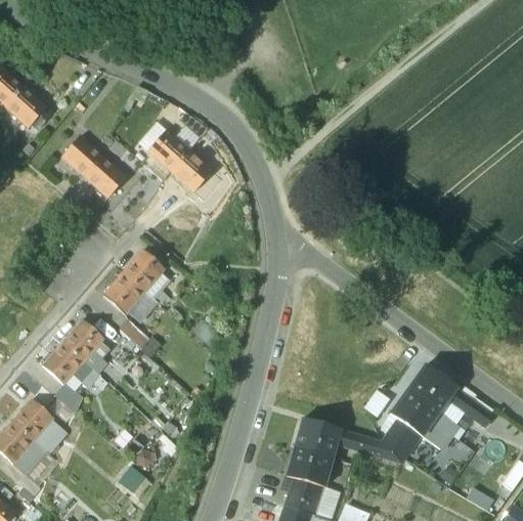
[(0,66),(0,103),(4,107),(24,87),(0,66)]
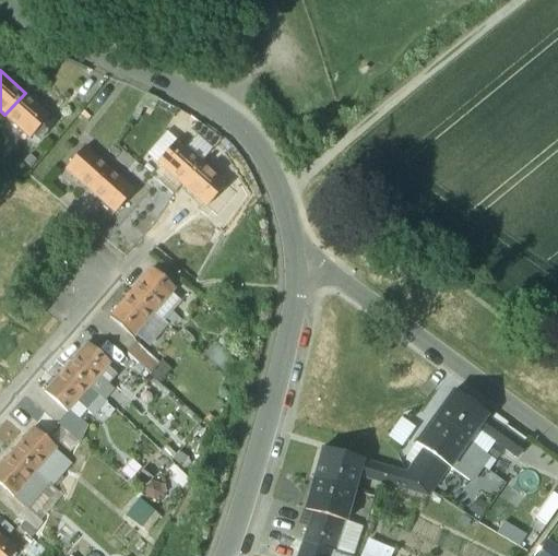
[(63,97),(47,83),(40,93),(57,106),(63,97)]
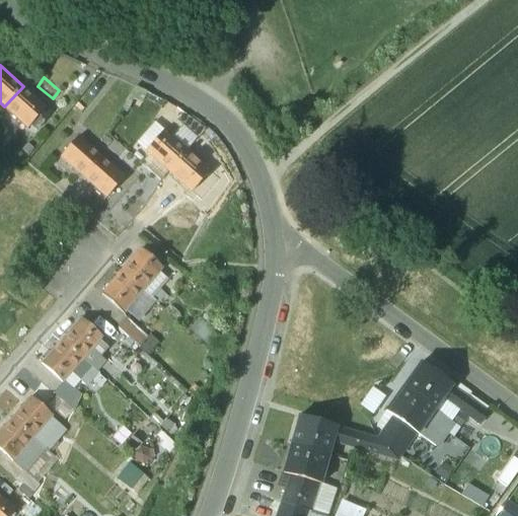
[(23,86),(4,106),(27,127),(46,105),(23,86)]
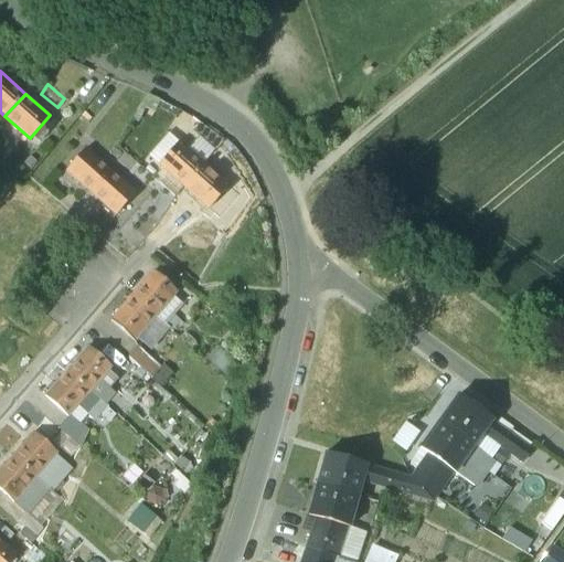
[(179,140),(159,163),(183,184),(204,162),(179,140)]
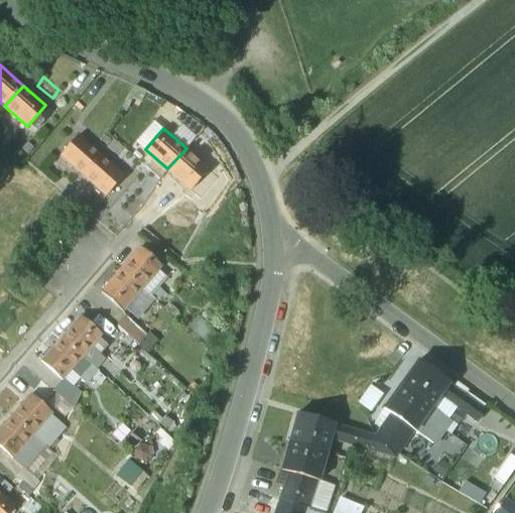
[(79,134),(60,155),(83,175),(102,154),(79,134)]
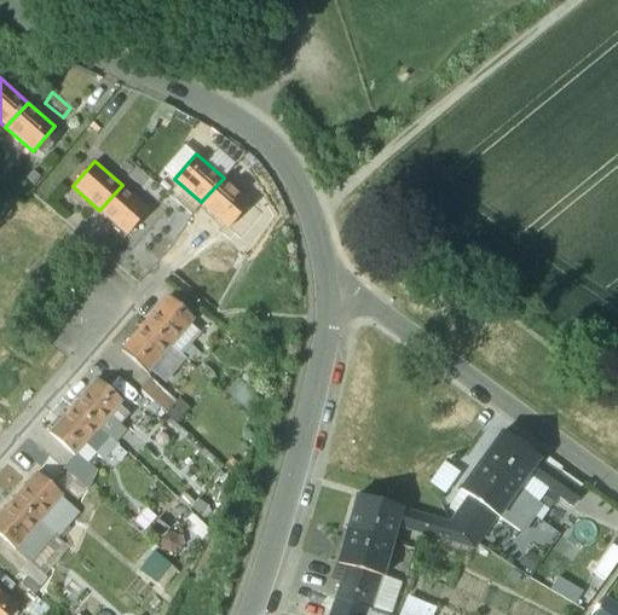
[(137,167),(130,175),(145,189),(152,179),(137,167)]
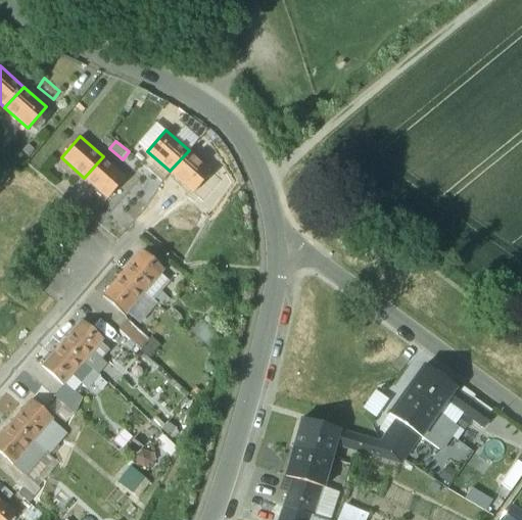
[(189,150),(170,171),(193,191),(211,170),(189,150)]
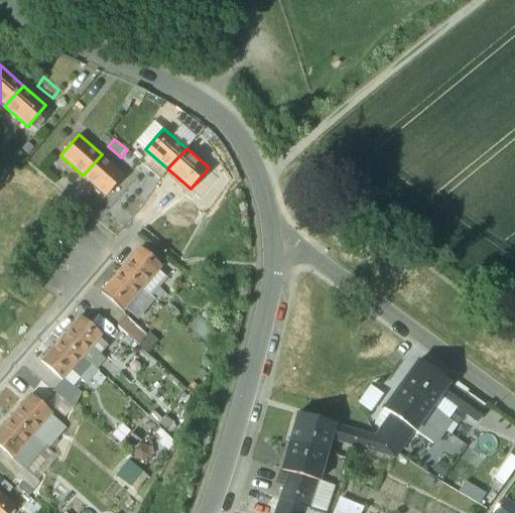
[(102,154),(83,175),(106,195),(124,173),(102,154)]
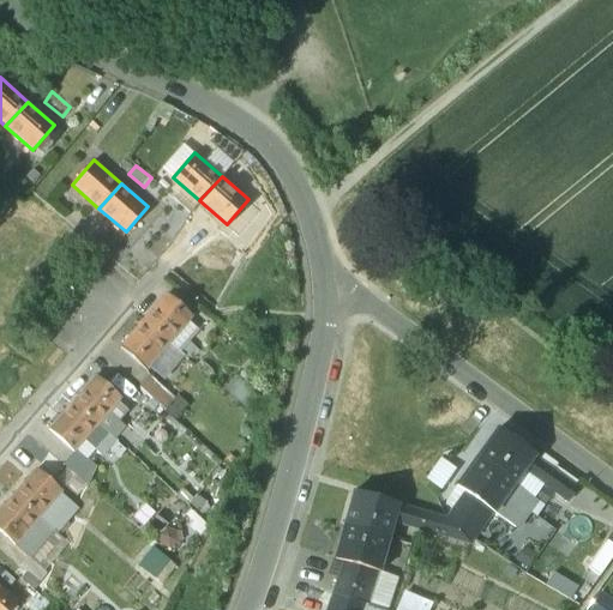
[(164,228),(146,248),(157,258),(174,237),(164,228)]
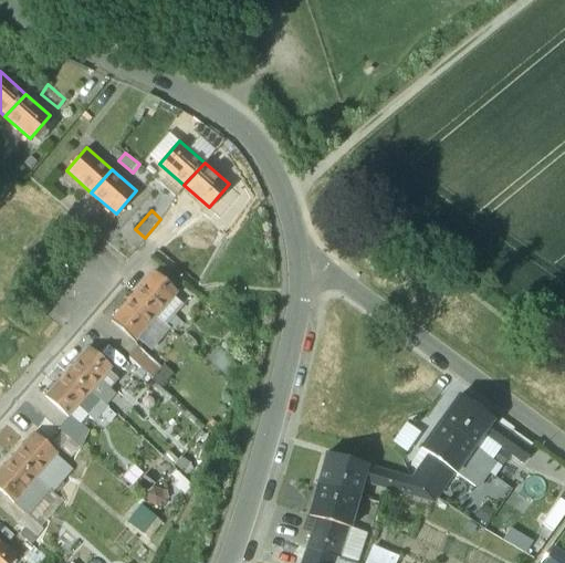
[(155,270),(133,294),(156,314),(174,294),(178,290),(155,270)]
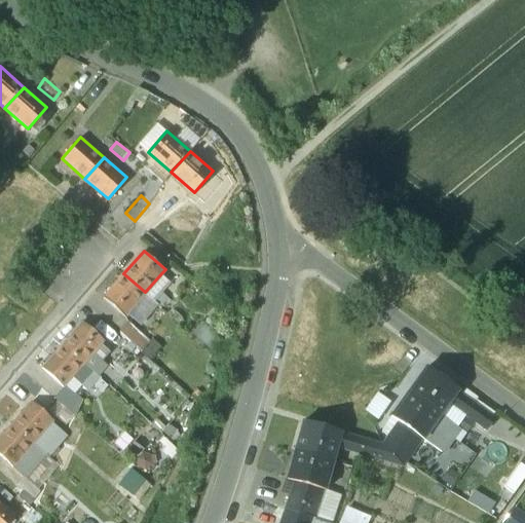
[(145,292),(123,273),(103,297),(124,315),(127,312),(145,292)]
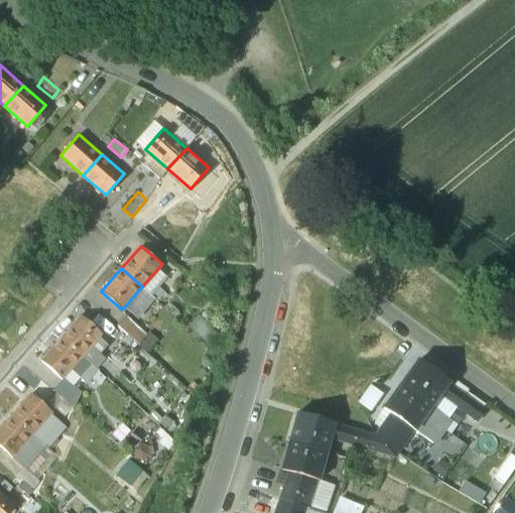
[(158,268),(142,286),(150,294),(158,284),(159,285),(166,276),(158,268)]
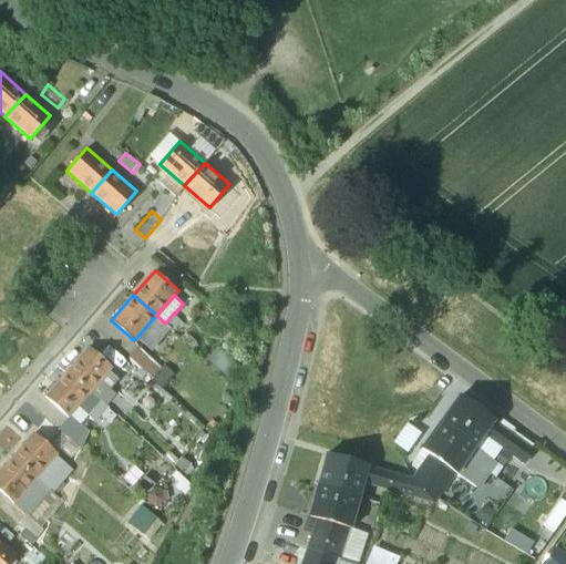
[(174,313),(165,324),(170,327),(174,330),(182,320),(175,314),(174,313)]
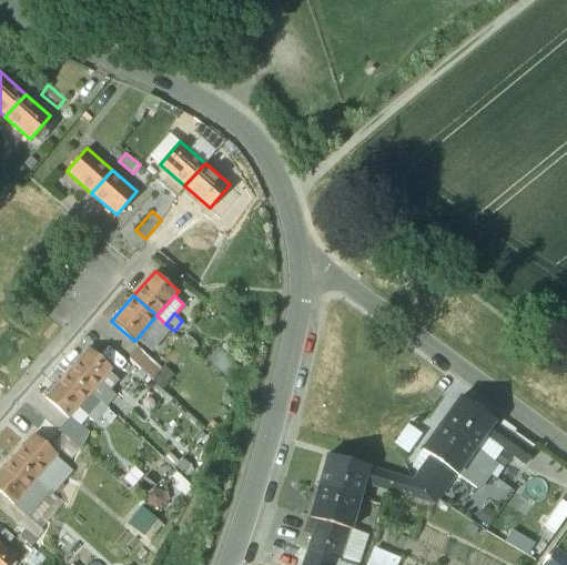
[(157,315),(138,338),(151,349),(170,328),(165,324),(157,315)]
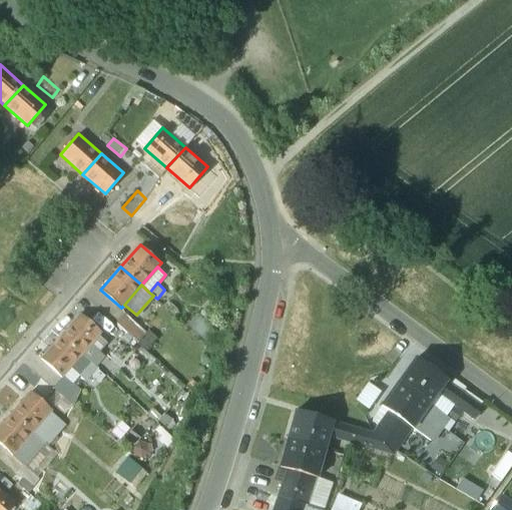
[(146,331),(125,313),(116,323),(137,341),(146,331)]
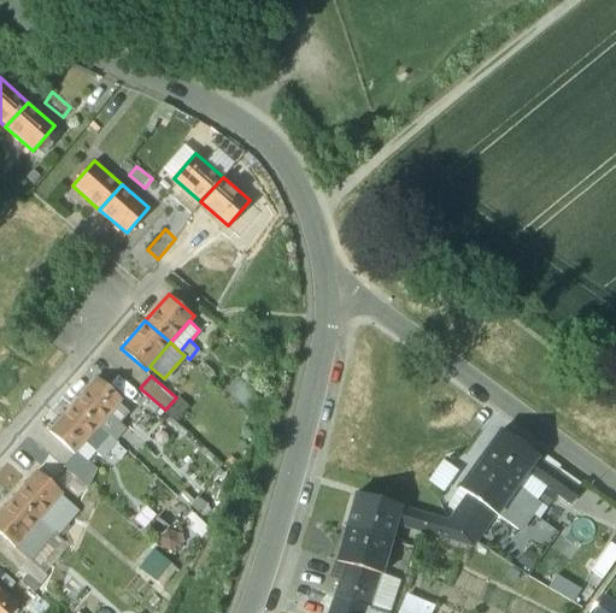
[(122,399),(97,377),(72,404),(98,425),(122,399)]
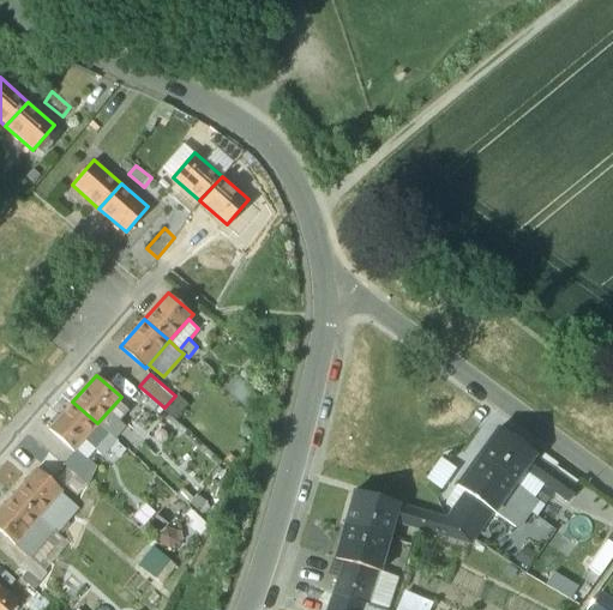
[(97,423),(72,402),(49,429),(73,451),(97,423)]
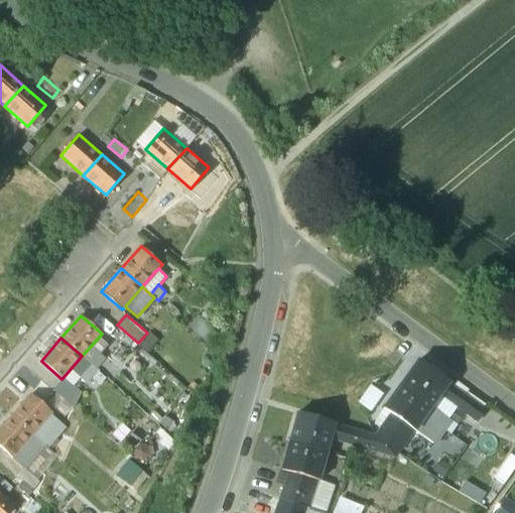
[(98,353),(90,363),(97,369),(105,360),(98,353)]
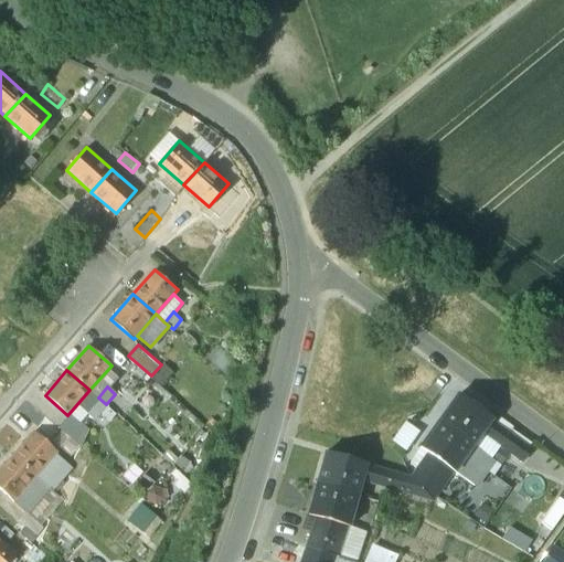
[(491,419),(457,395),(439,421),(472,445),(482,432),(491,420),(491,419)]
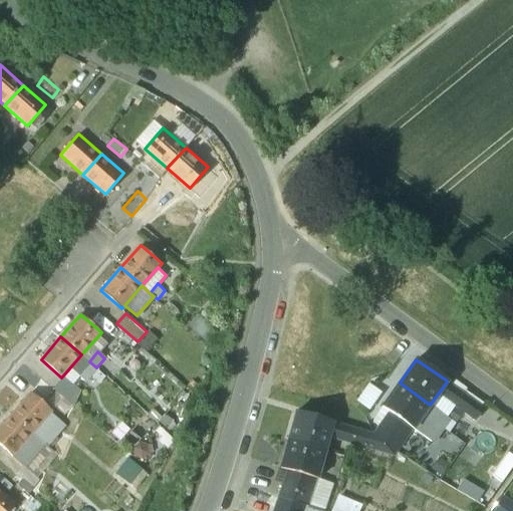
[(89,361),(78,374),(84,379),(85,378),(86,379),(96,367),(89,361)]
